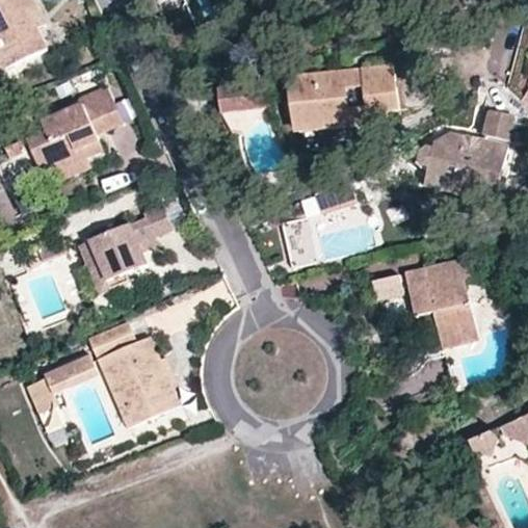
[(0,68),(45,47),(35,27),(25,7),(33,3),(31,0),(0,0),(0,68)]
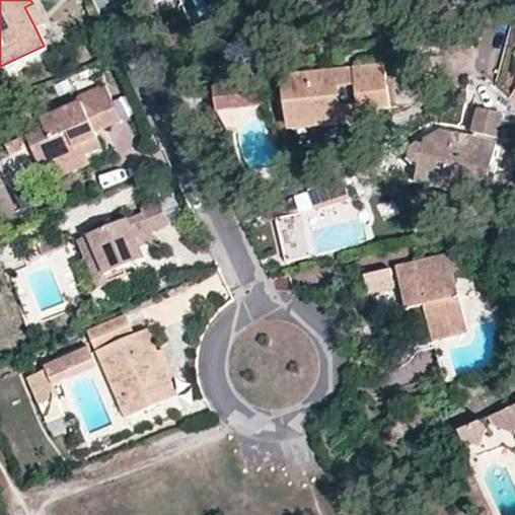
[(32,3),(24,7),(34,26),(42,22),(32,3)]
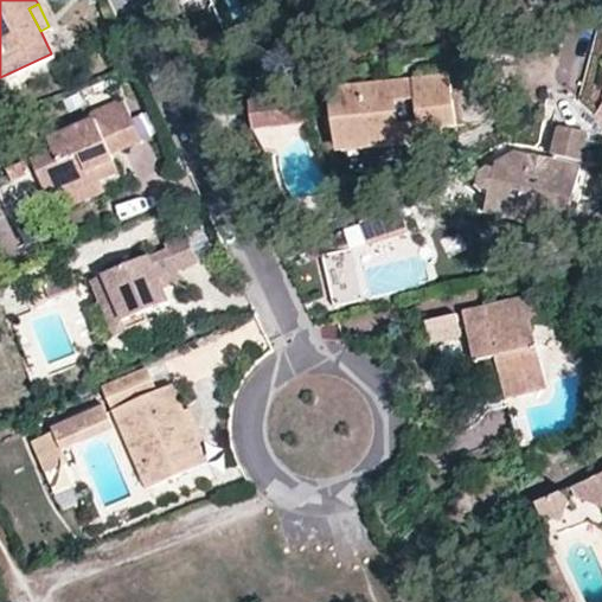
[(248,39),(245,33),(235,38),(237,44),(248,39)]
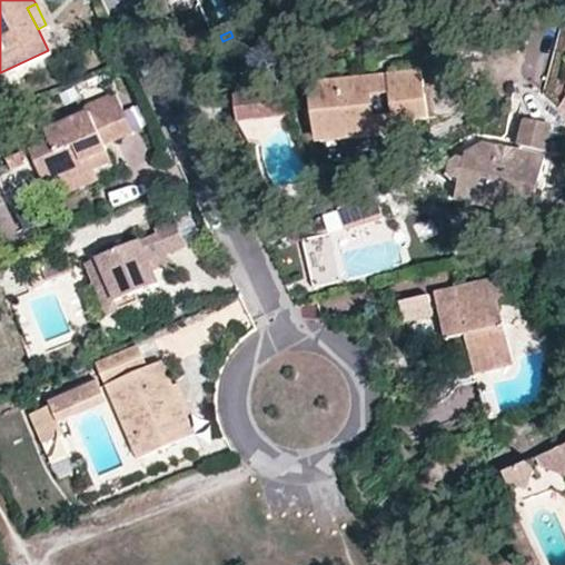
[(418,66),(385,70),(385,76),(376,77),(376,71),(308,80),(311,103),(321,102),(323,117),(314,119),(316,142),(318,141),(336,139),(335,128),(348,127),(349,138),(387,132),(385,115),(394,115),(396,131),(413,129),(412,119),(426,117),(418,66)]
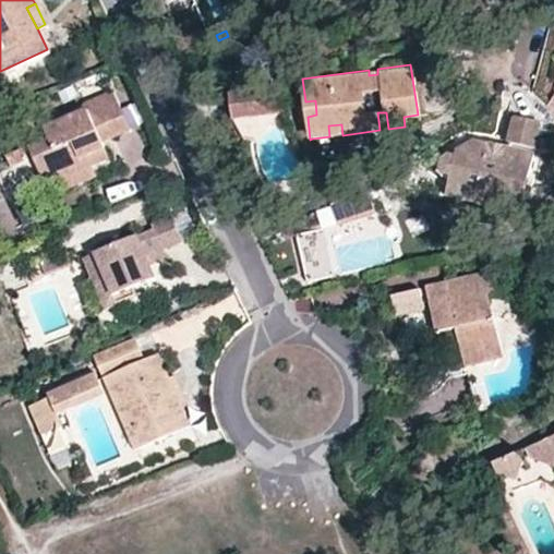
[(276,82),(227,88),(230,116),(278,110),(276,82)]
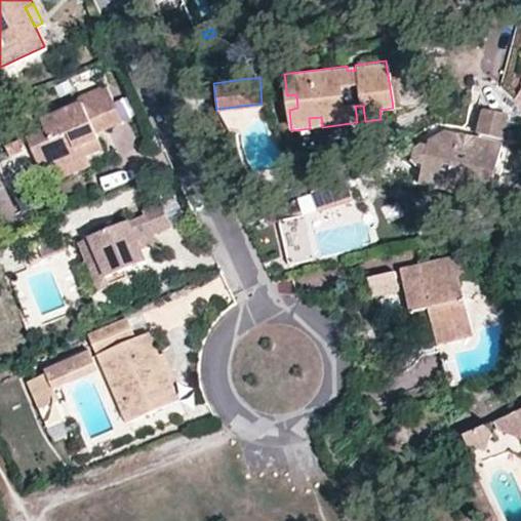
[(118,119),(102,84),(76,95),(78,102),(40,119),(44,128),(25,137),(39,168),(46,165),(67,156),(69,161),(83,154),(99,147),(93,130),(86,117),(98,113),(104,125),(118,119)]
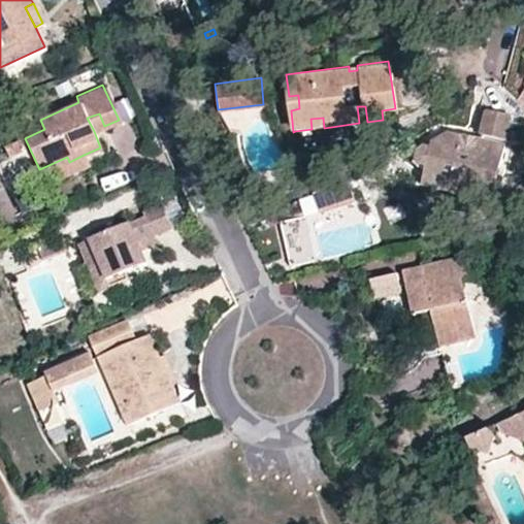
[(523,90),(515,100),(523,108),(523,90)]
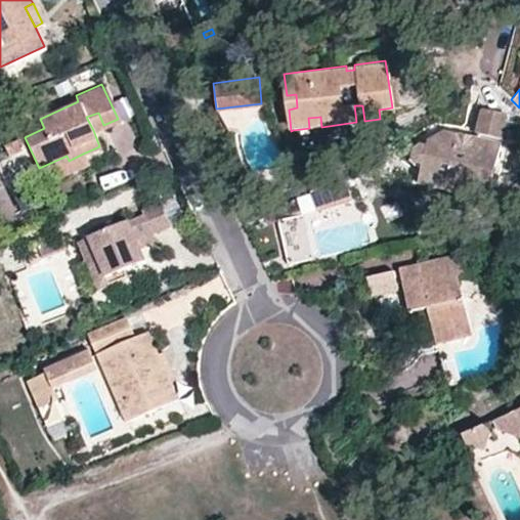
[(287,95),(289,110),(297,107),(296,94),(287,95)]
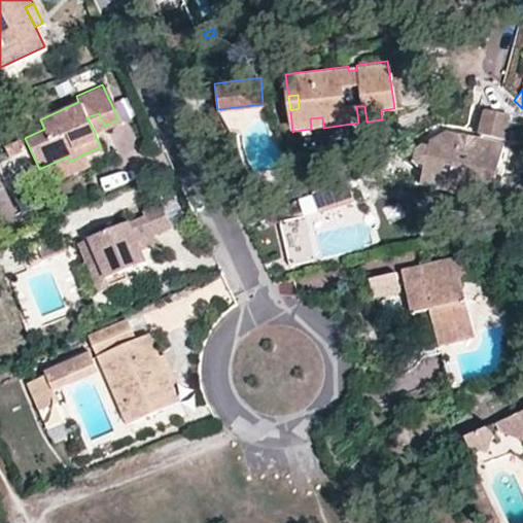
[(358,123),(367,121),(364,106),(356,106),(358,123)]
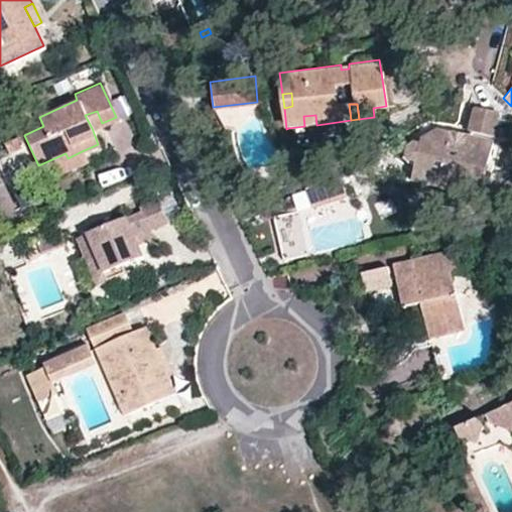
[(495,112),(475,107),(467,129),(492,135),(497,115),(495,112)]
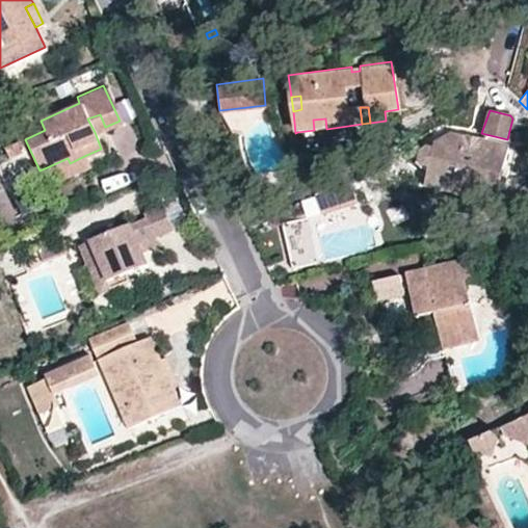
[(95,132),(105,127),(100,114),(87,119),(95,132)]
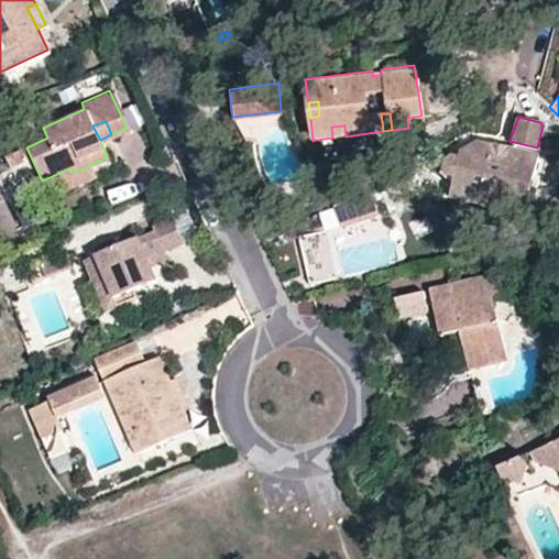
[(331,127),(332,138),(346,136),(344,125),(331,127)]
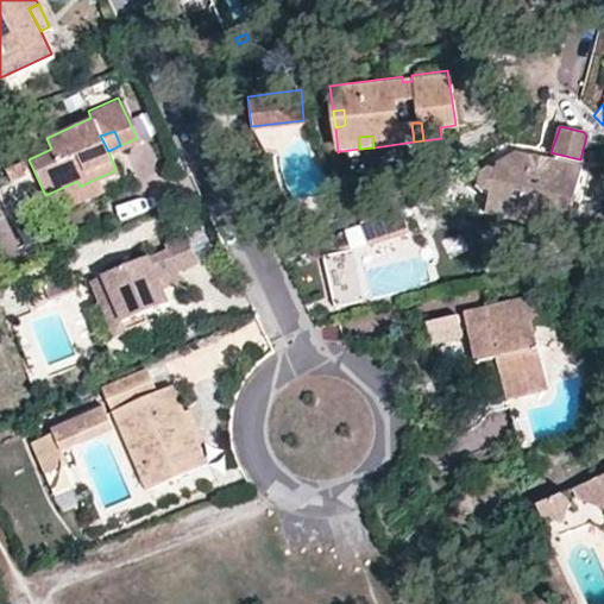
[(416,167),(414,142),(373,148),(359,149),(340,151),(344,176),(416,167)]
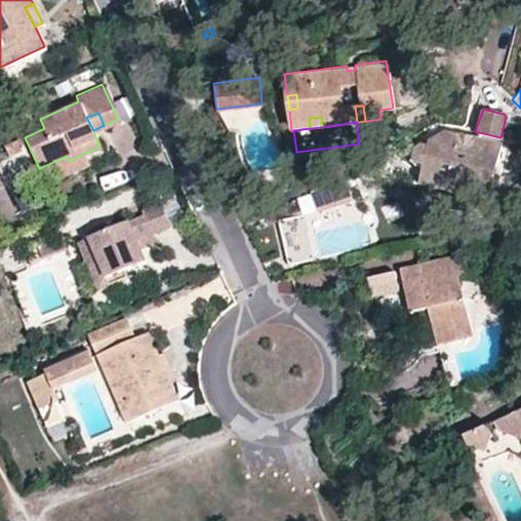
[(501,145),(470,136),(469,144),(459,142),(462,134),(443,130),(427,143),(418,141),(412,145),(409,160),(415,167),(423,168),(422,171),(489,187),(501,145)]
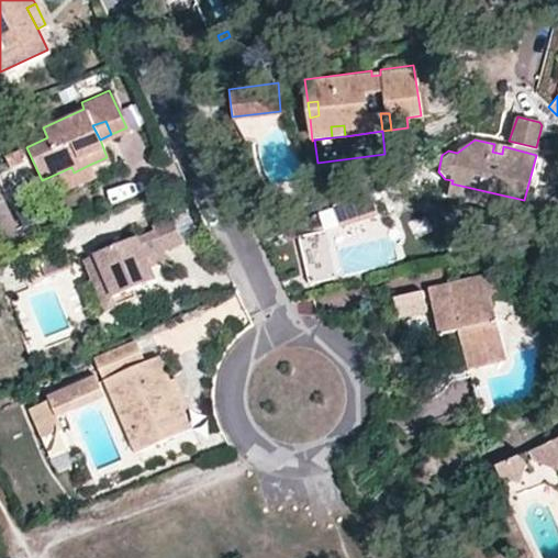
[(503,146),(494,144),(492,152),(502,154),(503,146)]
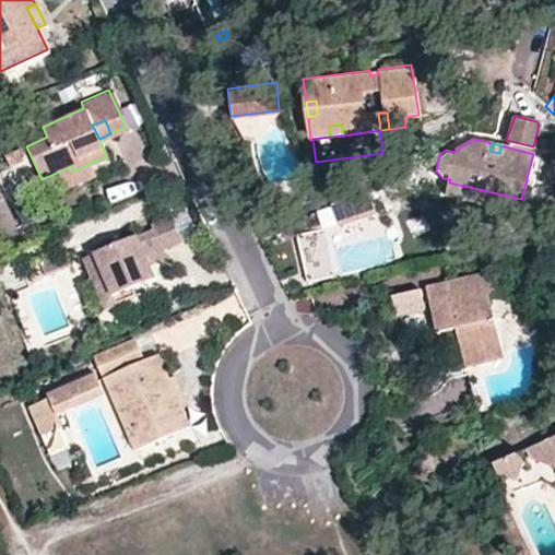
[(92,174),(89,164),(73,172),(71,166),(49,176),(57,190),(92,174)]
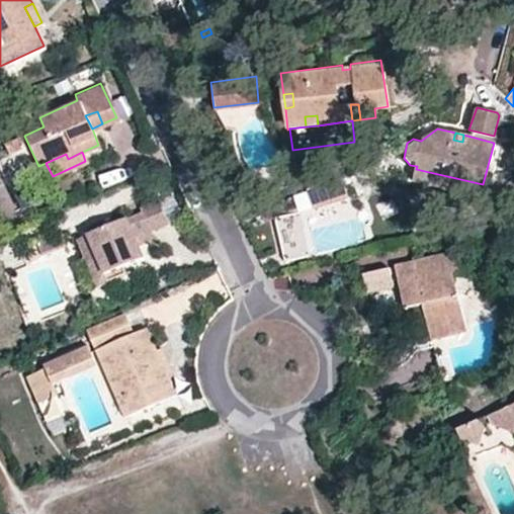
[(480,196),(483,184),(416,169),(413,182),(480,196)]
